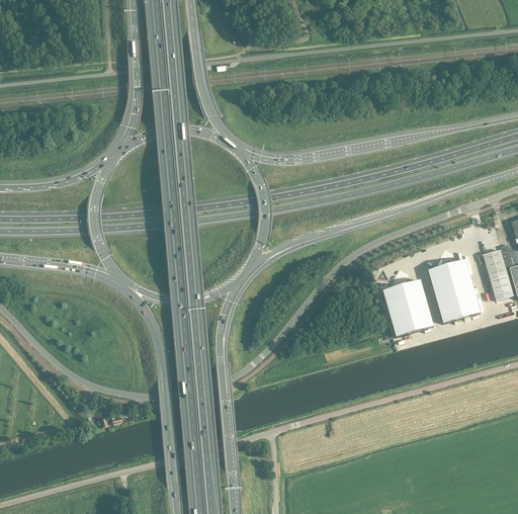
[(506,264),(513,262),(508,243),(501,245),(506,264)]
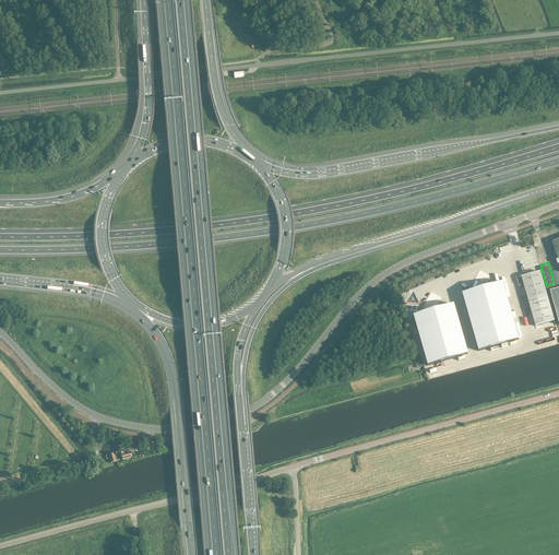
[(535,322),(554,317),(540,268),(521,273),(535,322)]
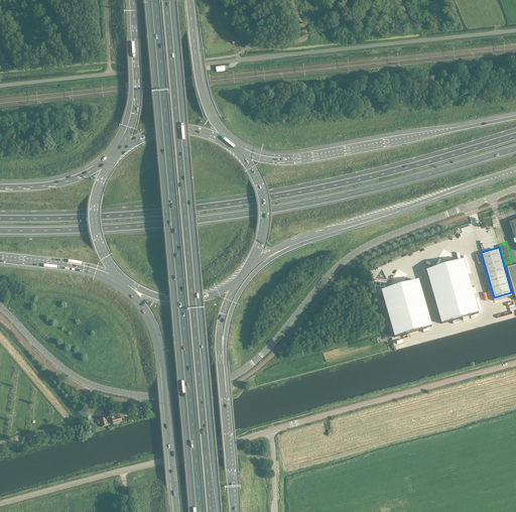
[(479,309),(464,257),(446,262),(438,264),(431,266),(426,267),(441,321),(479,309)]
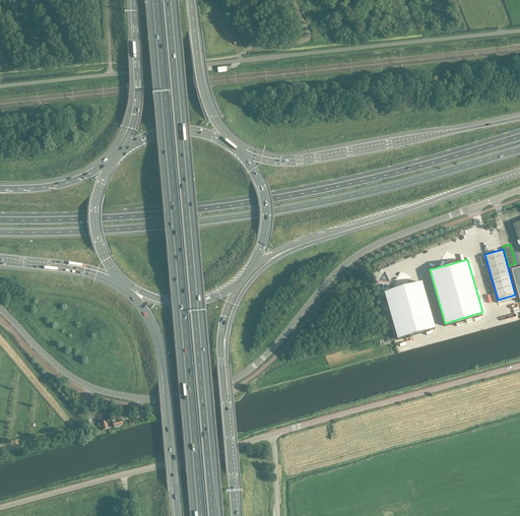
[(519,264),(511,267),(519,299),(519,264)]
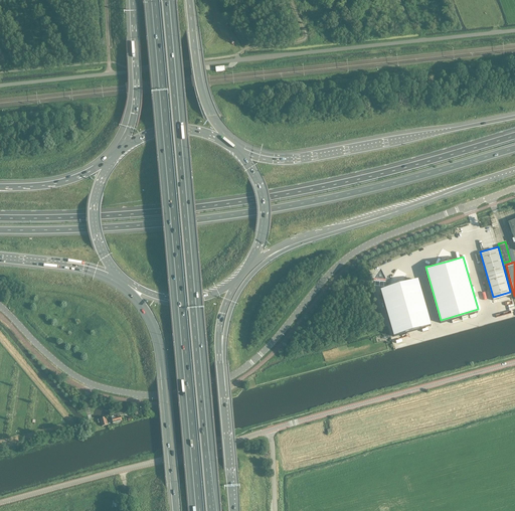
[(431,322),(417,277),(400,282),(393,284),(386,286),(380,287),(393,333),(431,322)]
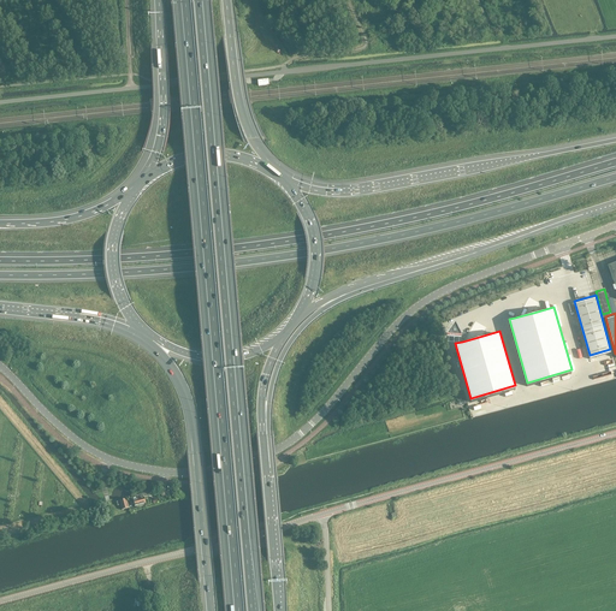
[(135,503),(147,499),(144,493),(143,493),(143,492),(149,491),(148,486),(142,488),(142,490),(136,491),(137,494),(132,496),(135,503)]
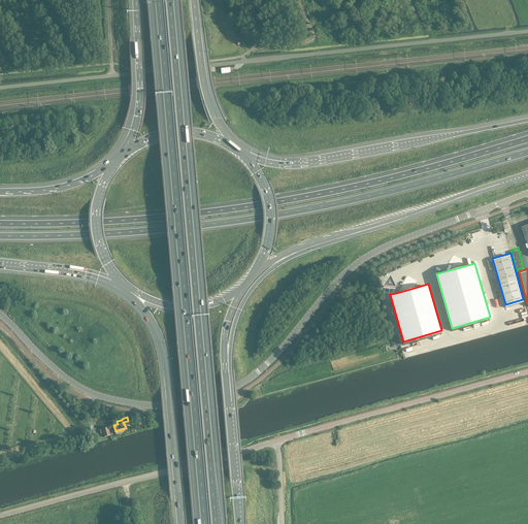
[(101,430),(103,429),(104,433),(110,432),(108,424),(102,426),(100,427),(101,430)]
